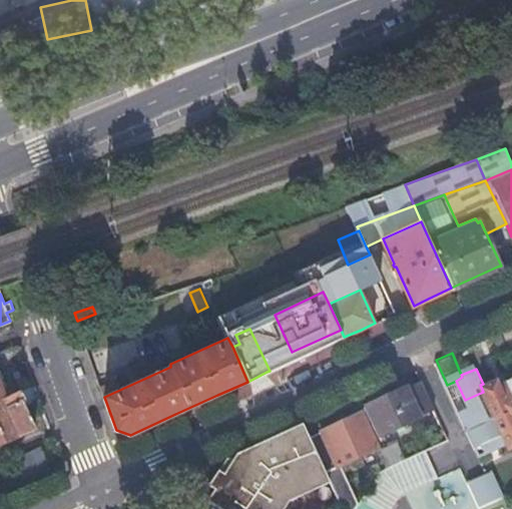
[(0,400),(9,396),(0,374),(0,400)]
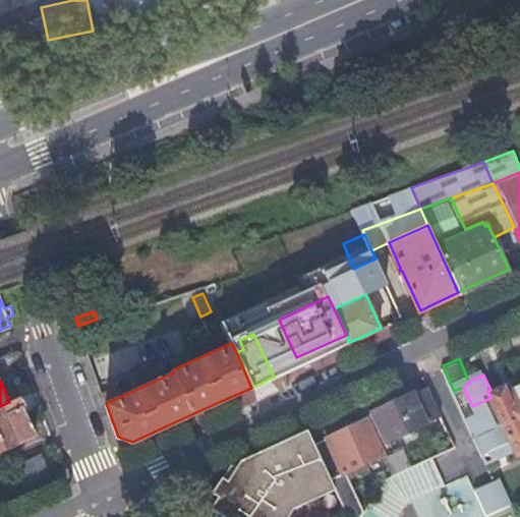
[(466,417),(474,435),(502,422),(519,413),(519,383),(507,389),(505,384),(490,390),(487,391),(490,398),(472,406),(475,411),(465,416),(466,417)]
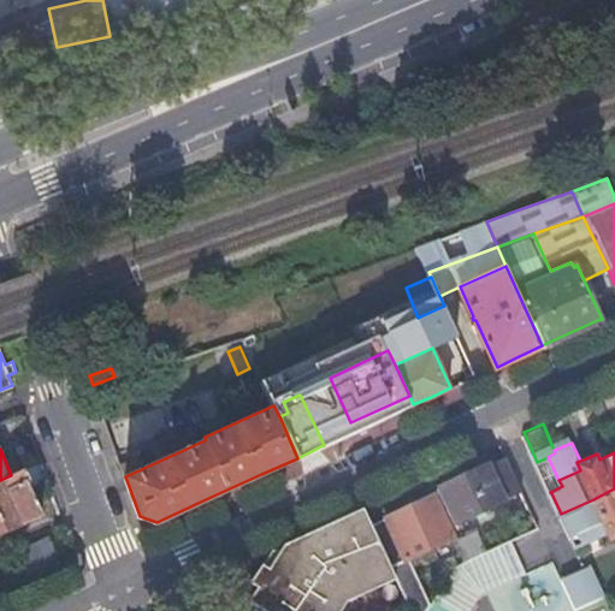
[(516,476),(507,455),(489,462),(500,485),(516,476)]
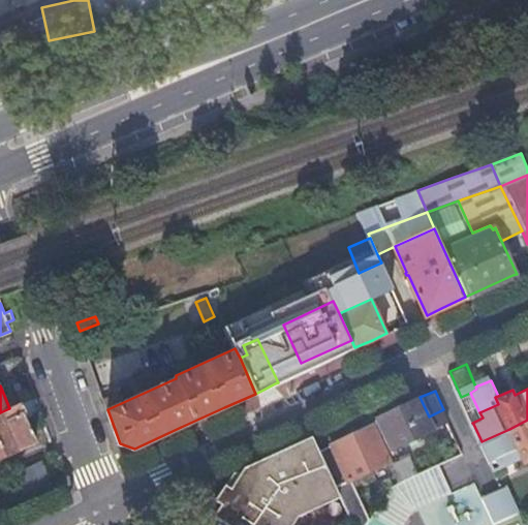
[(429,417),(420,397),(379,417),(391,441),(431,423),(429,417)]
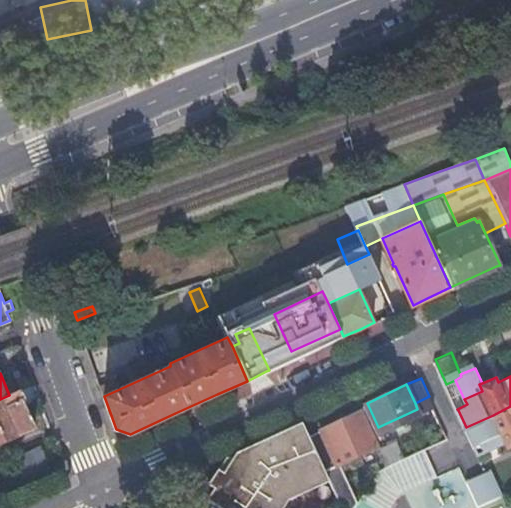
[(9,395),(0,399),(0,432),(4,441),(34,427),(22,400),(25,398),(21,390),(9,395)]
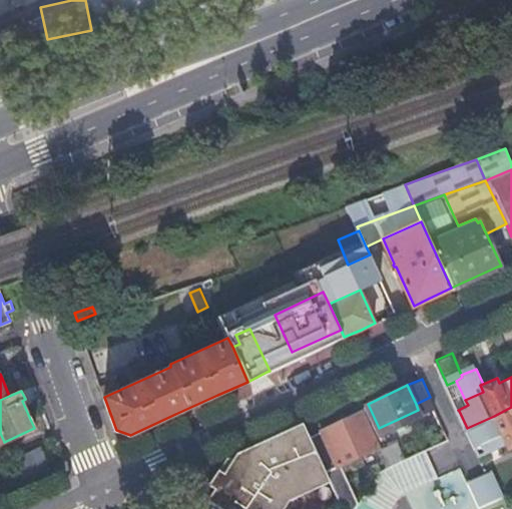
[(441,420),(430,397),(416,404),(418,410),(426,427),(441,420)]
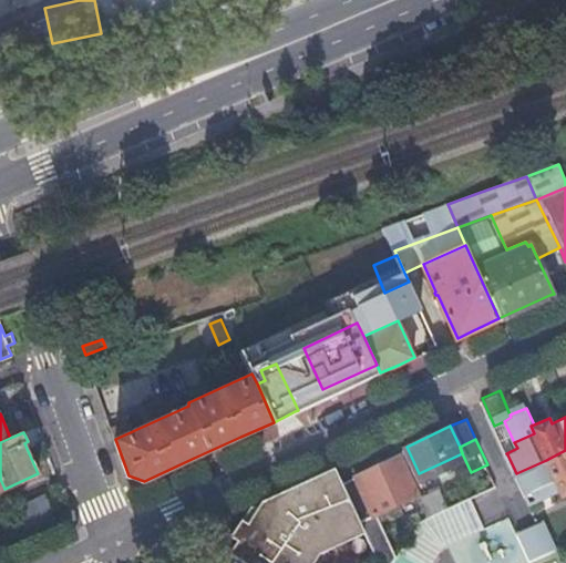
[(565,450),(546,460),(562,494),(565,492),(565,450)]
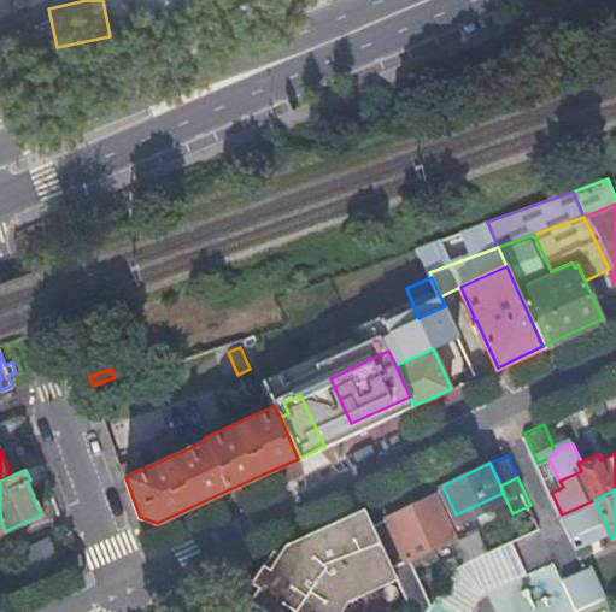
[(398,577),(414,611),(426,611),(435,598),(438,595),(435,592),(429,594),(412,557),(458,535),(438,493),(373,523),(398,577)]
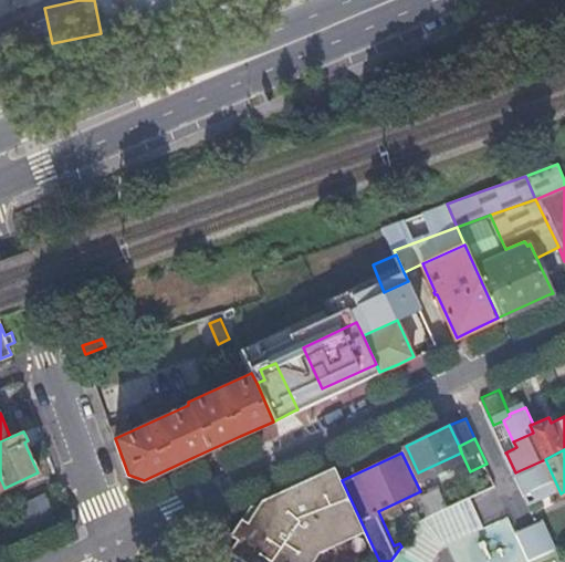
[(557,487),(545,459),(515,472),(523,491),(533,487),(536,496),(557,487)]
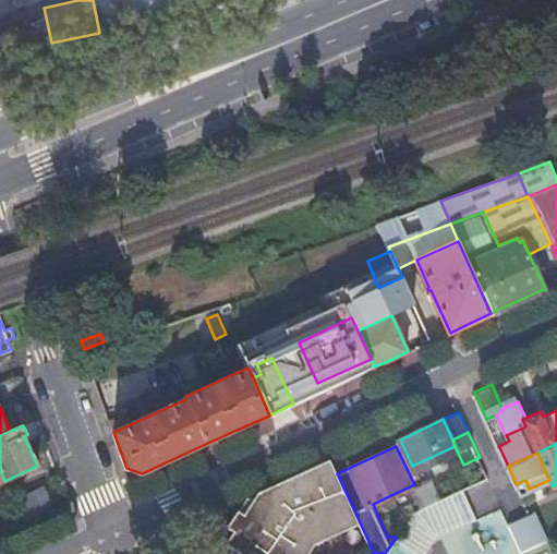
[(488,476),(480,457),(463,465),(458,467),(460,472),(452,476),(459,490),(463,488),(488,476)]
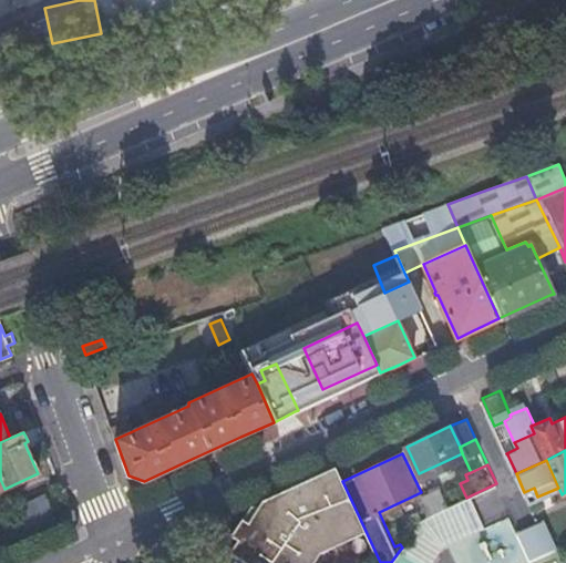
[(311,562),(319,552),(366,531),(342,481),(336,467),(270,497),(261,500),(247,521),(242,518),(230,533),(236,539),(228,551),(245,562),(311,562)]
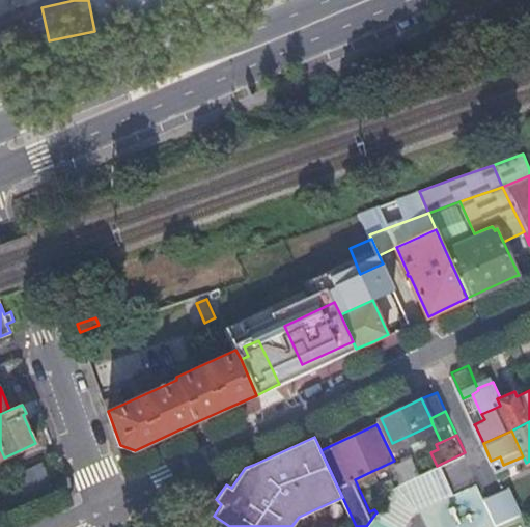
[(395,466),(402,482),(421,473),(414,456),(395,466)]
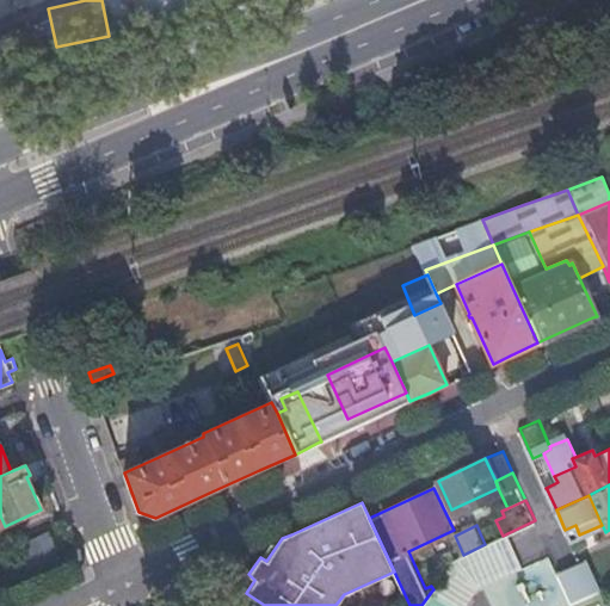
[(603,527),(602,525),(579,535),(575,525),(565,530),(571,542),(603,527)]
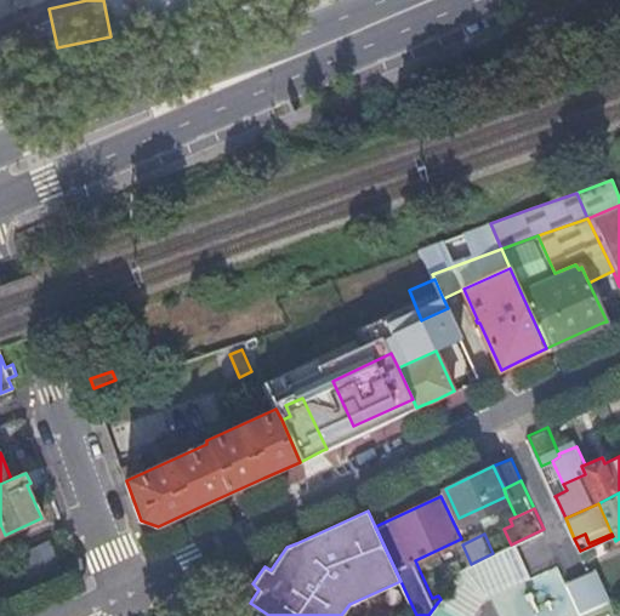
[(15,555),(29,587),(47,579),(64,571),(49,540),(15,555)]
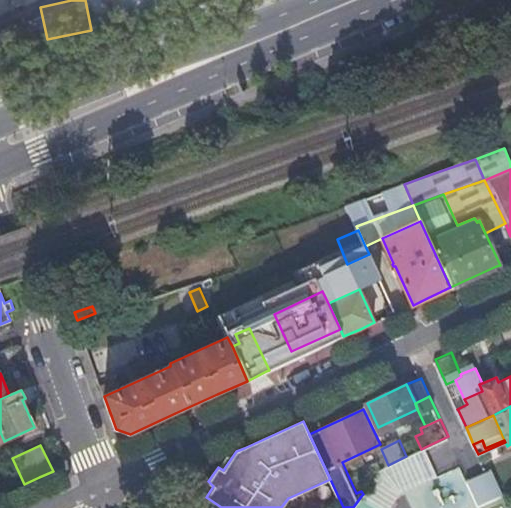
[(426,475),(436,470),(425,447),(421,449),(415,452),(426,475)]
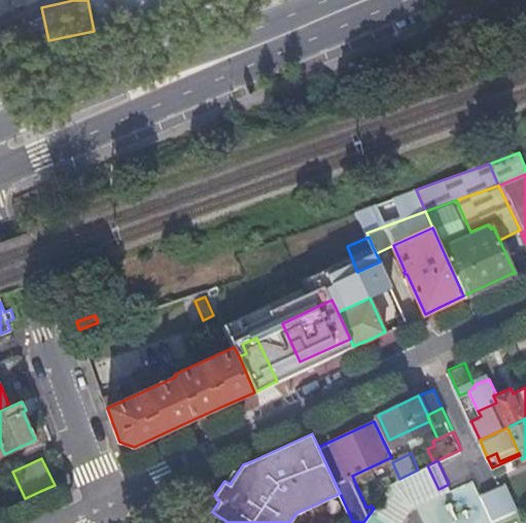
[(374,509),(372,511),(389,522),(400,522),(440,491),(439,489),(427,465),(418,469),(399,479),(390,483),(374,509)]
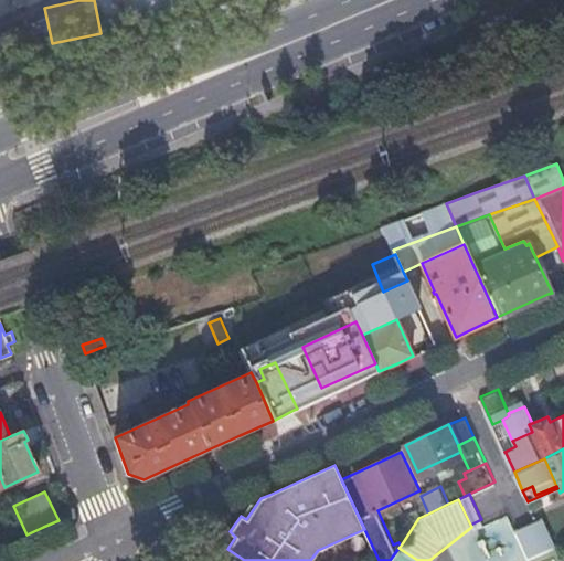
[(549,548),(536,519),(515,528),(529,556),(549,548)]
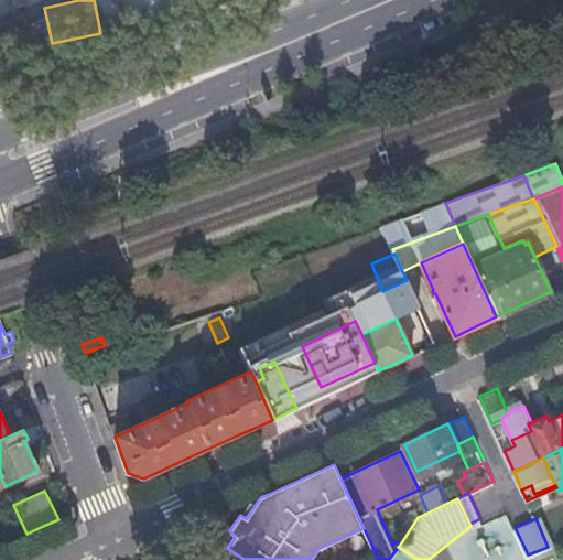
[(562,520),(553,525),(561,540),(562,539),(562,520)]
